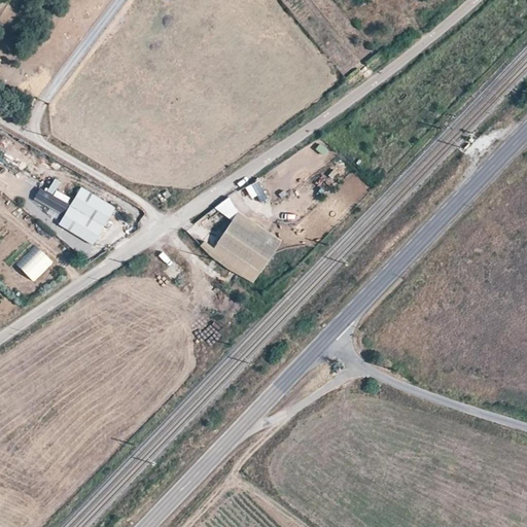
[(41,187),(35,199),(63,214),(72,199),(58,190),(63,182),(56,178),(48,191),(41,187)]
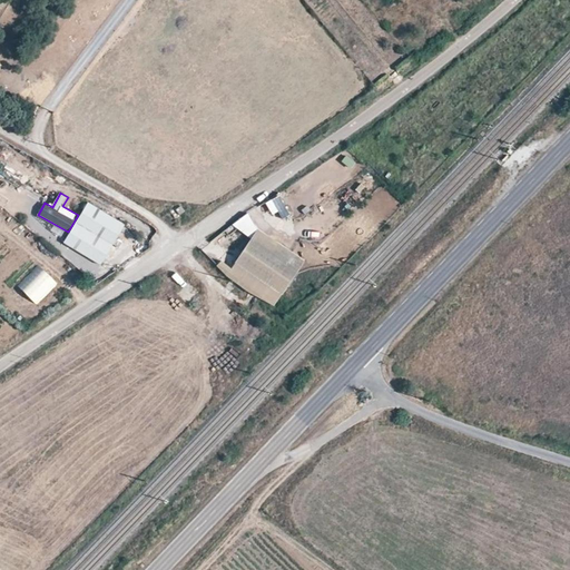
[(279,212),(284,218),(292,214),(282,195),(266,203),(273,216),(279,212)]
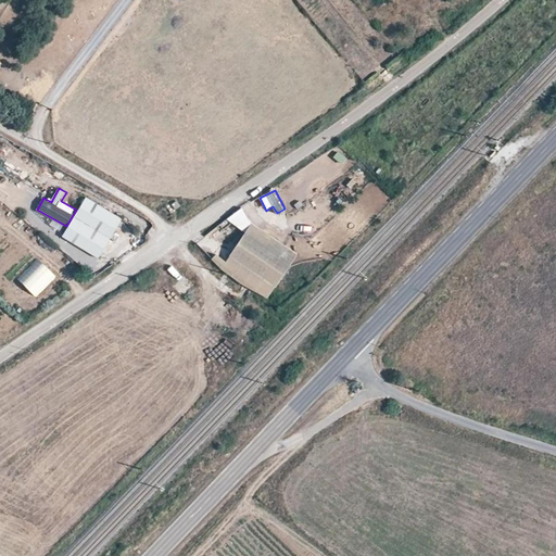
[(121,218),(85,198),(61,238),(97,258),(121,218)]
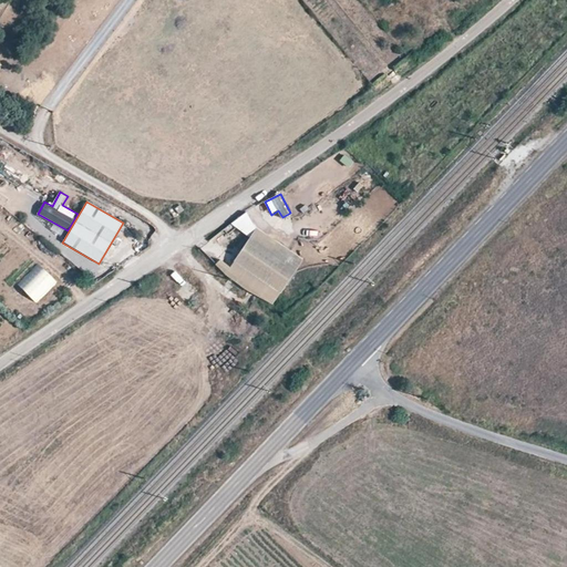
[(175,217),(184,210),(179,204),(169,210),(175,217)]
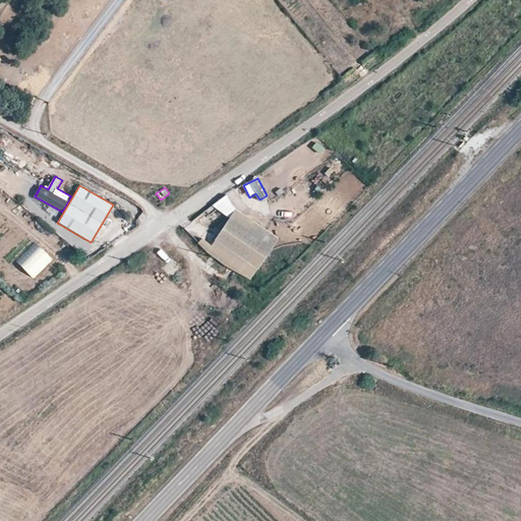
[(275,236),(233,208),(213,237),(255,267),(275,236)]
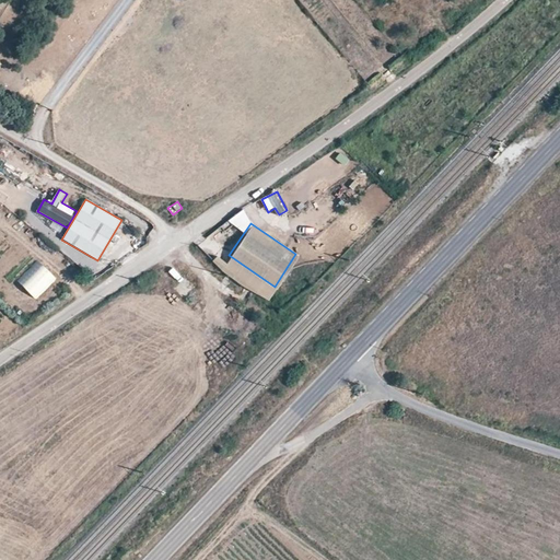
[(185,278),(176,288),(187,299),(197,288),(185,278)]
